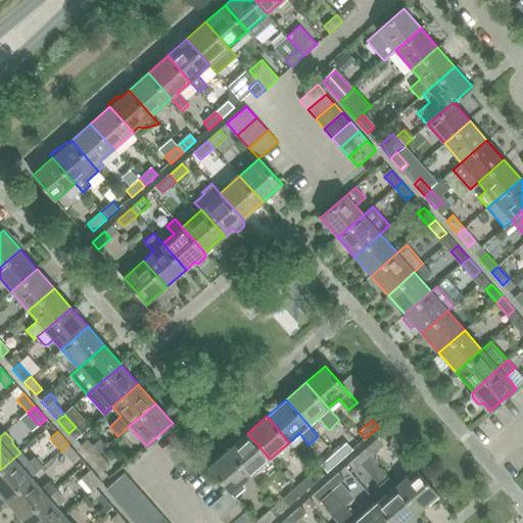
[(247,433),(228,449),(250,476),(270,459),(247,433)]
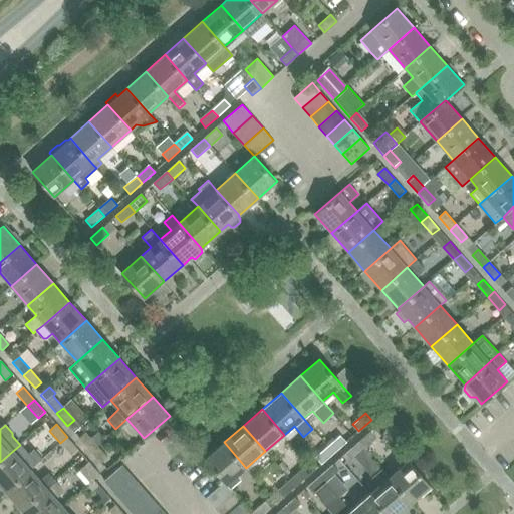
[(369,431),(357,442),(363,449),(375,438),(369,431)]
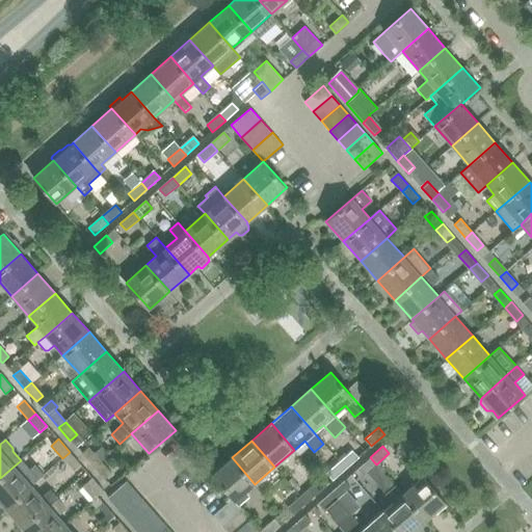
[(81,453),(92,467),(100,460),(88,448),(81,453)]
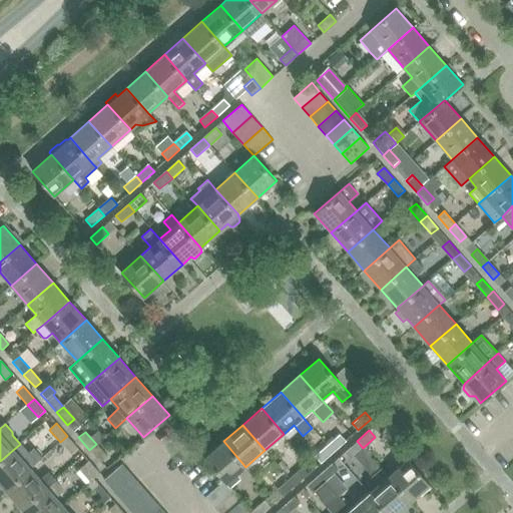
[(339,435),(327,446),(333,452),(345,441),(339,435)]
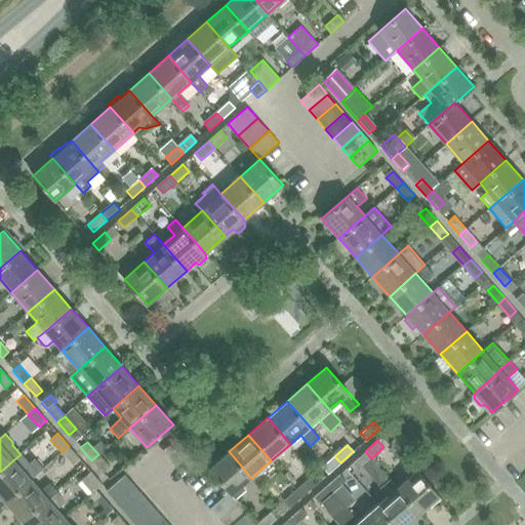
[(69,446),(62,452),(73,465),(80,458),(69,446)]
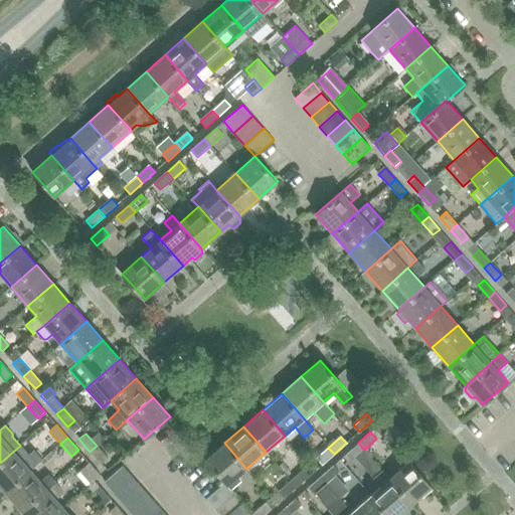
[(224,443),(205,460),(225,483),(231,489),(241,481),(237,477),(246,469),(224,443)]
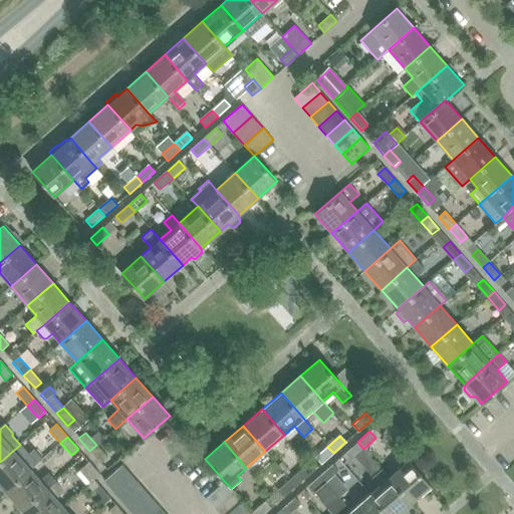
[(363,449),(357,442),(344,453),(350,460),(363,449)]
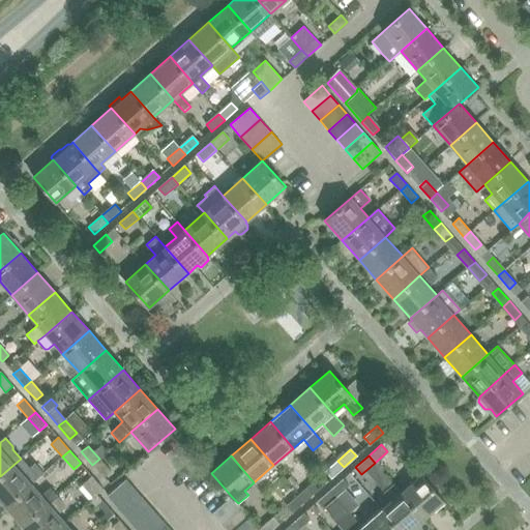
[(15,464),(0,476),(0,500),(4,506),(5,506),(31,483),(39,477),(43,473),(34,462),(29,466),(22,458),(21,459),(15,464)]
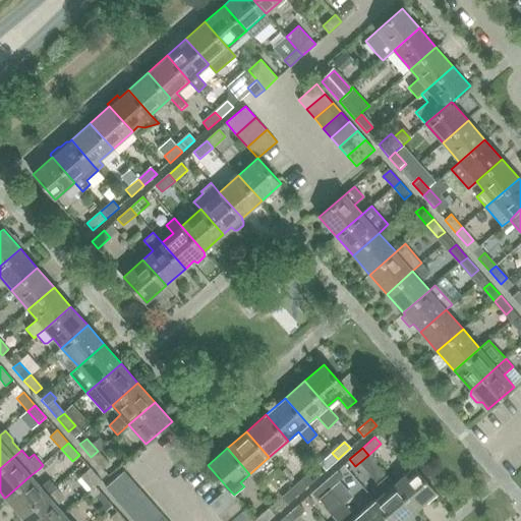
[(98,451),(91,457),(102,469),(109,464),(98,451)]
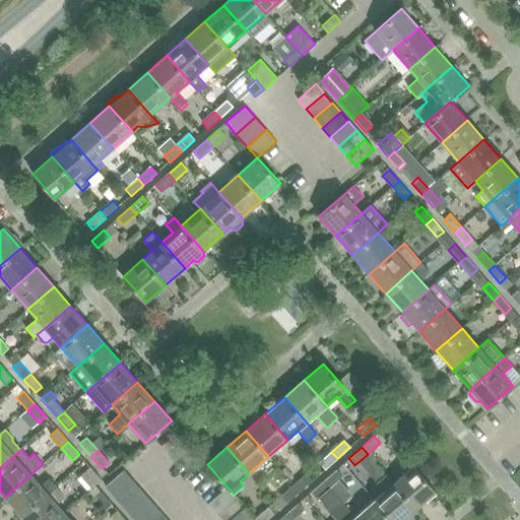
[(337,458),(331,452),(318,462),(324,469),(337,458)]
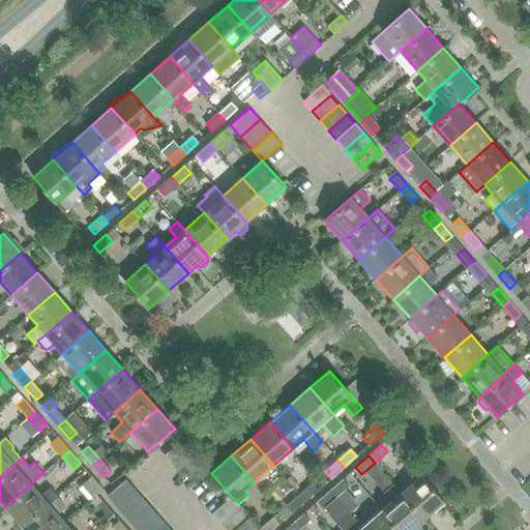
[(421,475),(401,493),(423,519),(444,501),(421,475)]
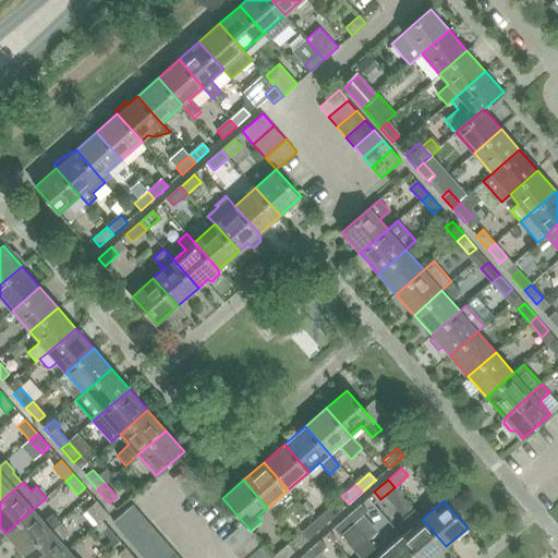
[(96,501),(86,510),(97,523),(94,526),(95,528),(102,521),(101,520),(108,514),(96,501)]
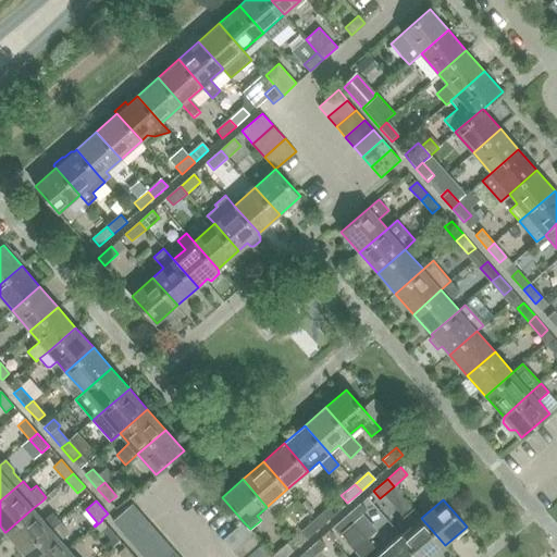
[(114,521),(122,531),(143,514),(134,504),(114,521)]
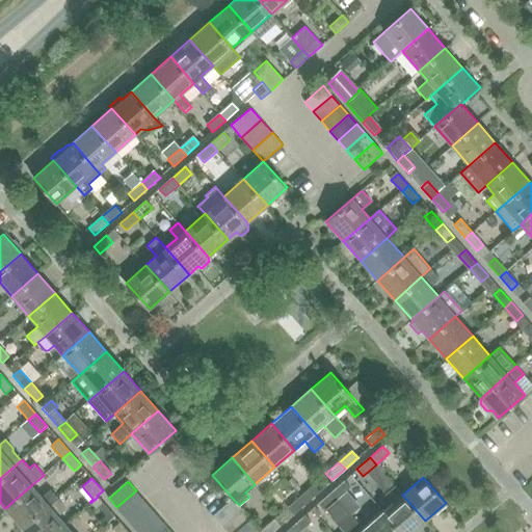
[(343,481),(330,493),(336,499),(349,487),(343,481)]
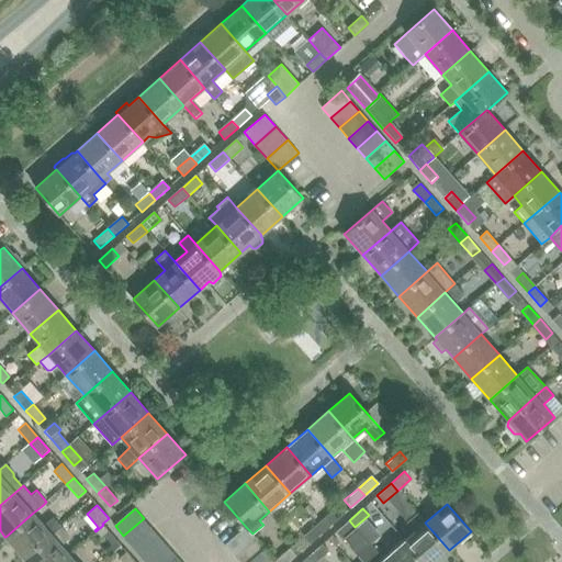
[(6,537),(24,558),(59,526),(52,516),(43,524),(33,513),(6,537)]
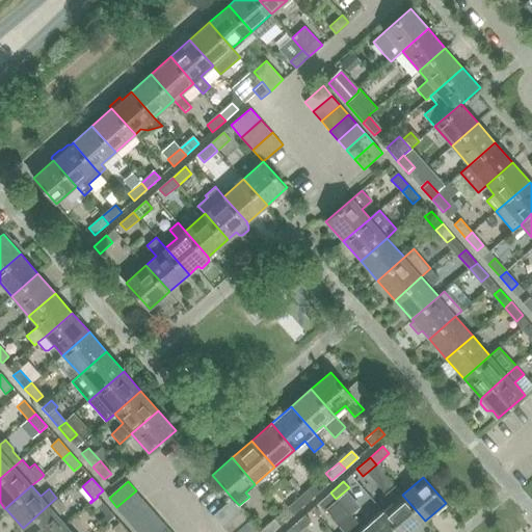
[(313,485),(299,497),(306,503),(319,491),(313,485)]
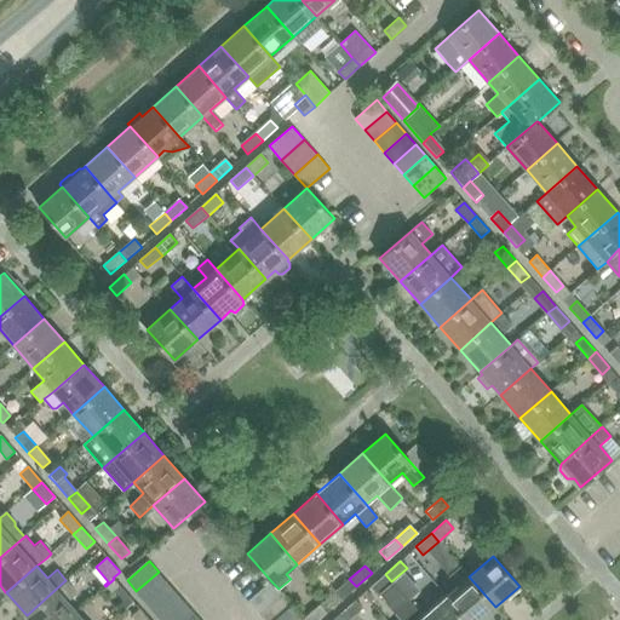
[(458,586),(446,596),(466,619),(481,619),(495,607),(469,577),(460,566),(448,575),(458,586)]
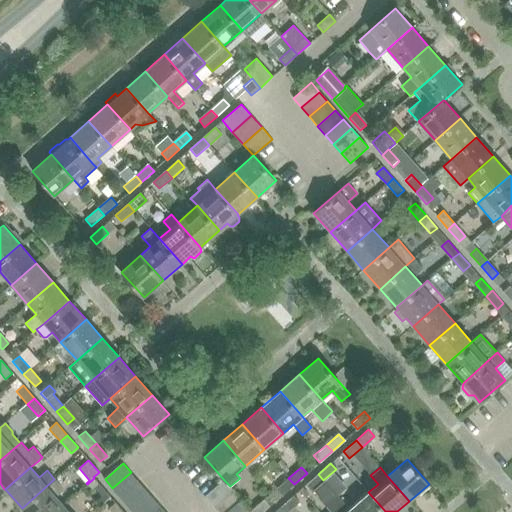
[(112,488),(120,496),(138,480),(131,472),(112,488)]
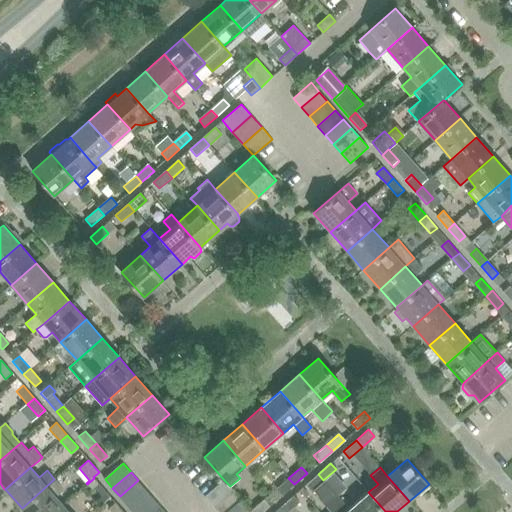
[(323,480),(318,474),(305,485),(311,491),(323,480)]
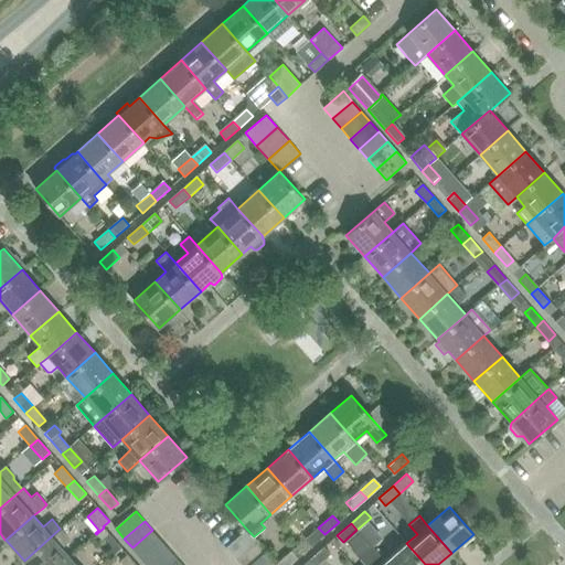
[(104,528),(96,534),(100,540),(104,537),(108,533),(104,528)]
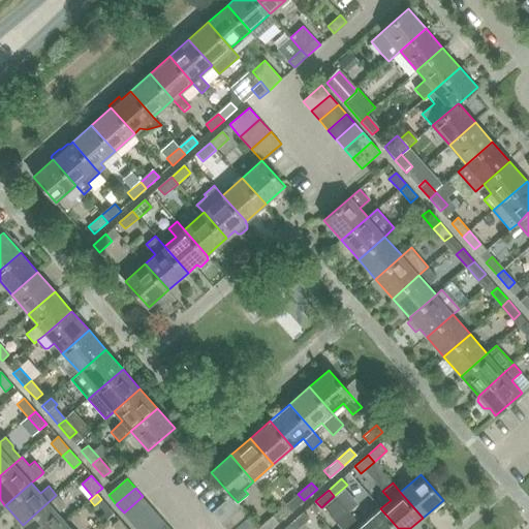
[(304,500),(298,494),(285,505),(291,511),(304,500)]
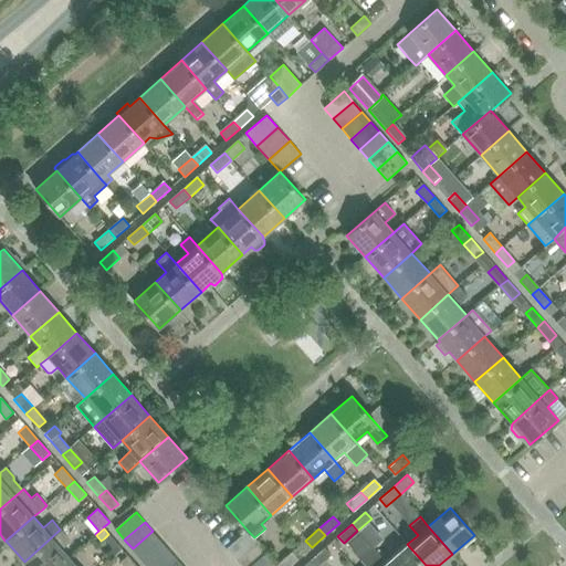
[(24,562),(27,565),(61,565),(70,558),(62,549),(67,544),(69,540),(60,530),(24,562)]
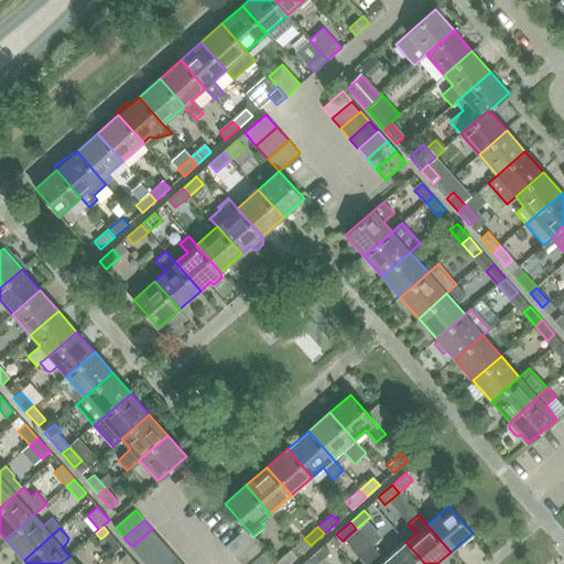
[(132,546),(141,556),(161,539),(152,529),(132,546)]
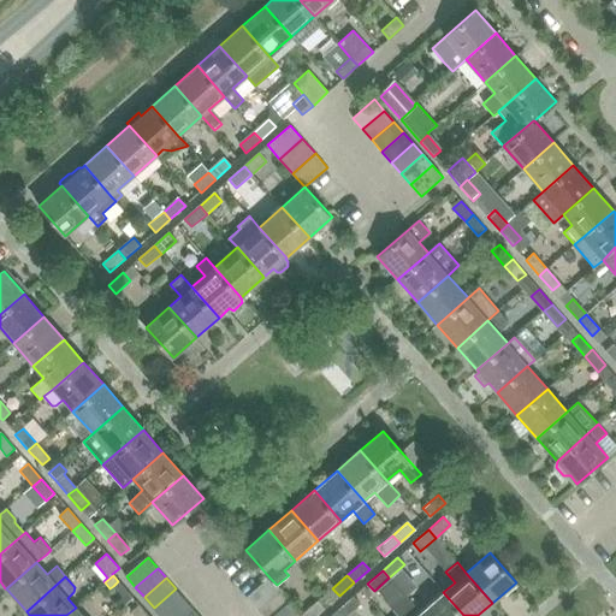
[(247,598),(256,609),(280,590),(277,585),(270,578),(247,598)]
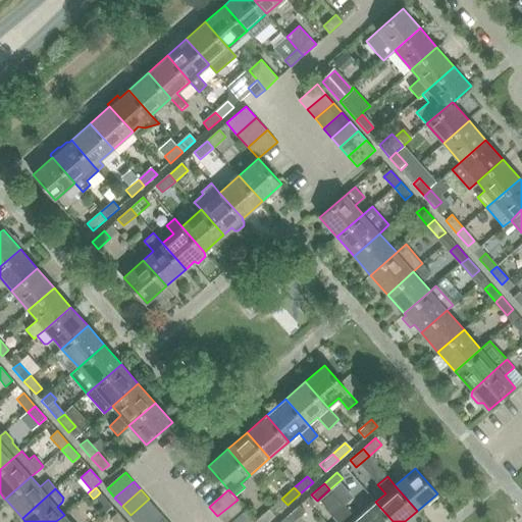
[(329,489),(318,500),(325,507),(324,508),(336,521),(359,521),(357,519),(329,489)]
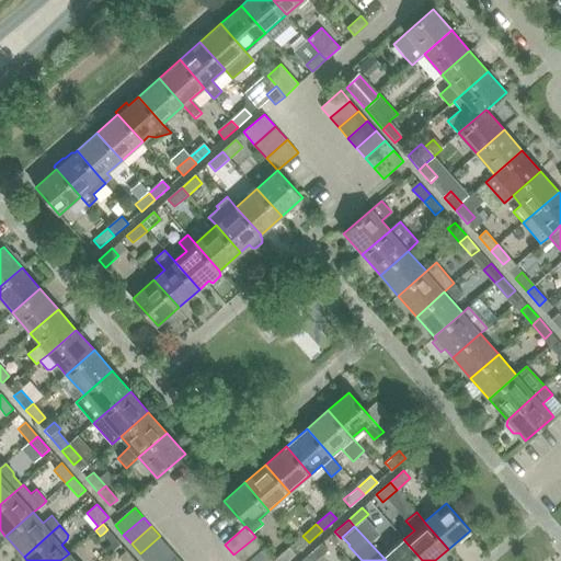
[(107,529),(103,534),(111,544),(103,550),(107,554),(121,544),(115,538),(107,529)]
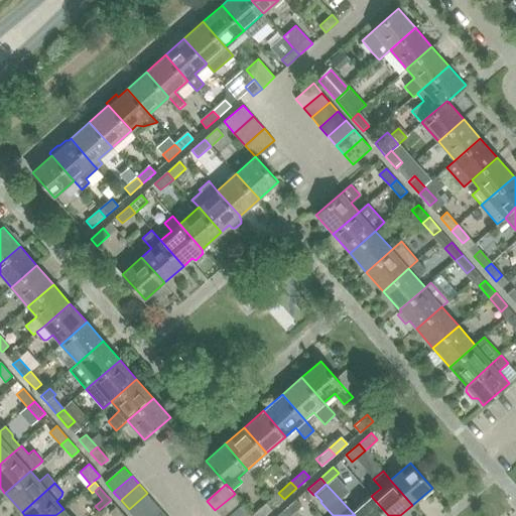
[(129,509),(134,515),(137,515),(154,501),(147,493),(129,509)]
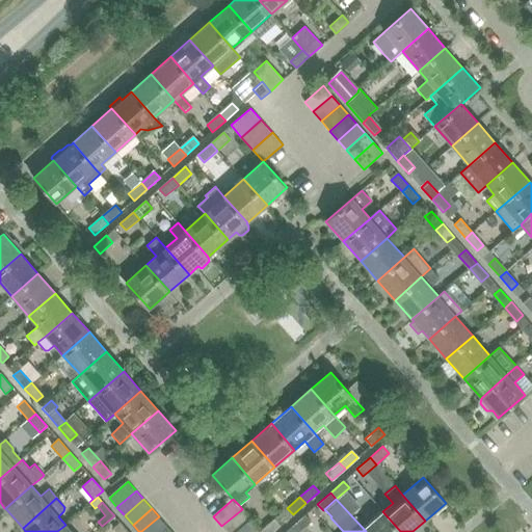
[(227,531),(235,531),(250,520),(242,509),(221,526),(227,531)]
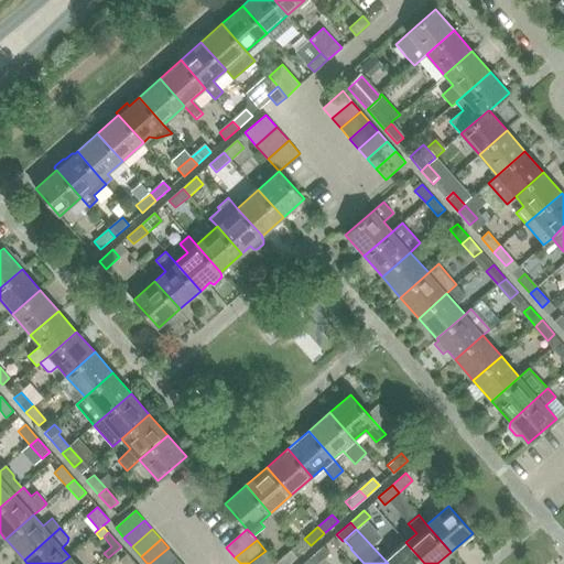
[(424,563),(405,542),(386,561),(388,563),(424,563)]
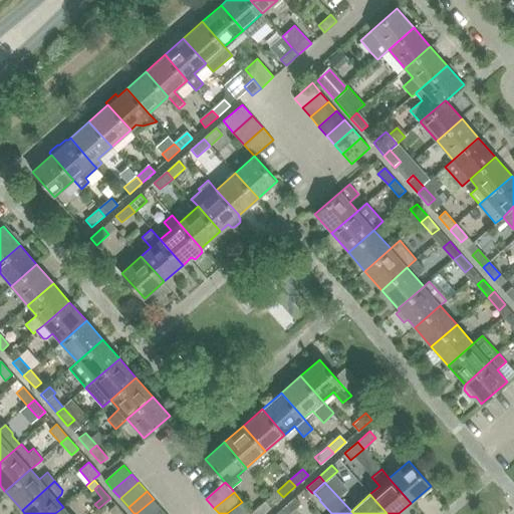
[(294,498),(281,509),(285,513),(287,513),(299,504),(294,498)]
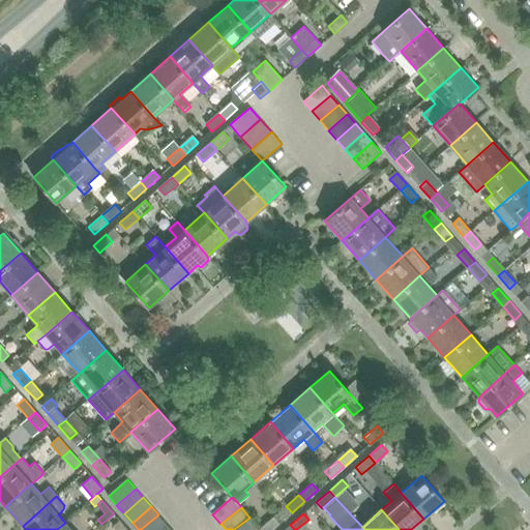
[(141,529),(158,529),(167,524),(158,514),(141,529)]
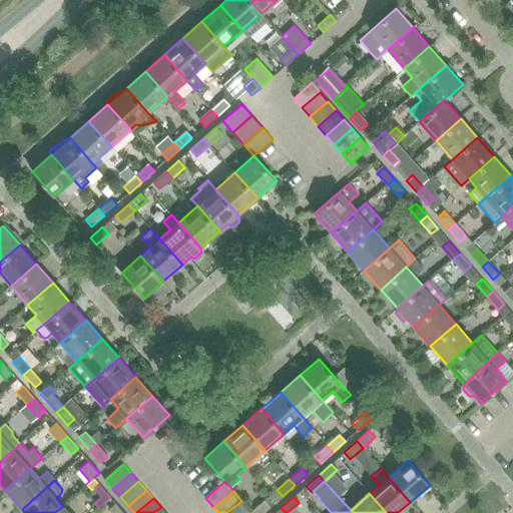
[(241,501),(226,512),(249,512),(251,512),(241,501)]
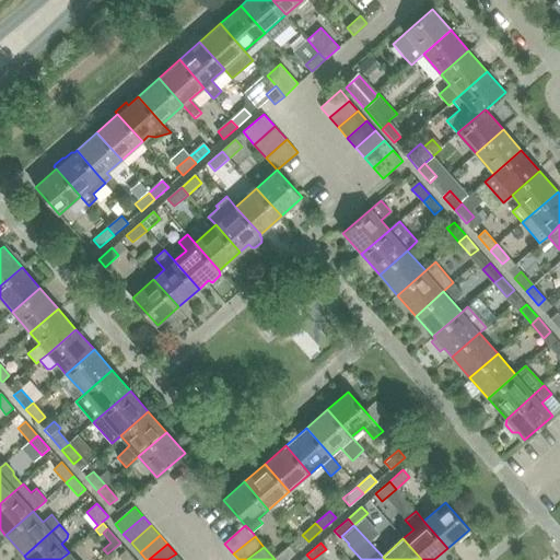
[(288,547),(275,559),(287,559),(294,555),(288,547)]
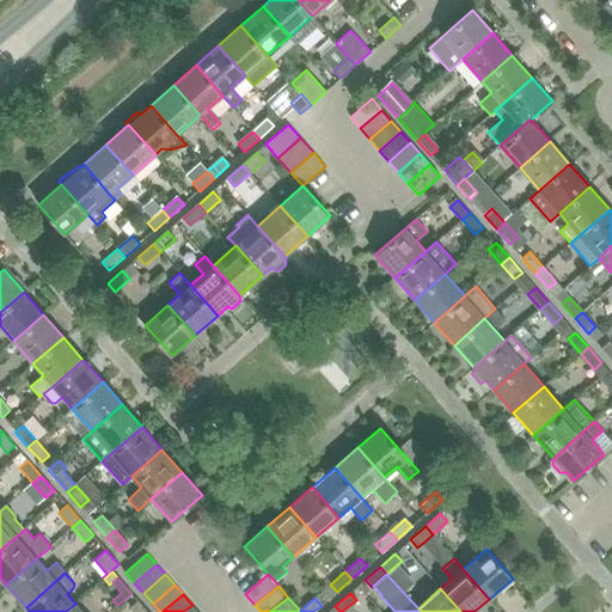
[(130,609),(133,611),(147,611),(139,601),(130,609)]
